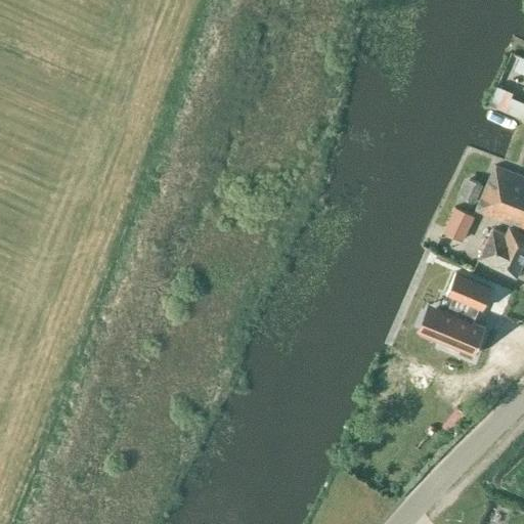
[(523,176),(494,164),(475,209),(523,229),(523,176)]
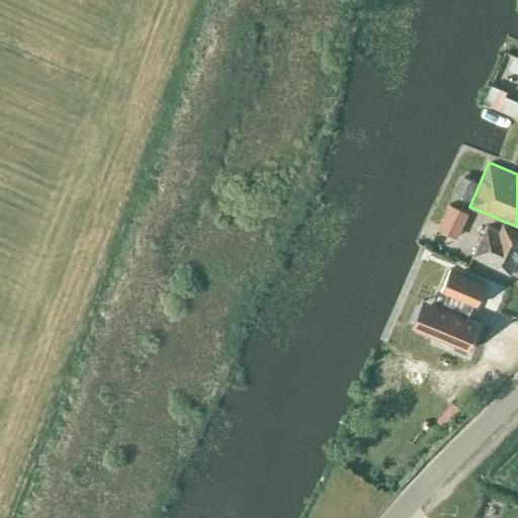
[(478,182),(459,174),(451,193),(469,201),(478,182)]
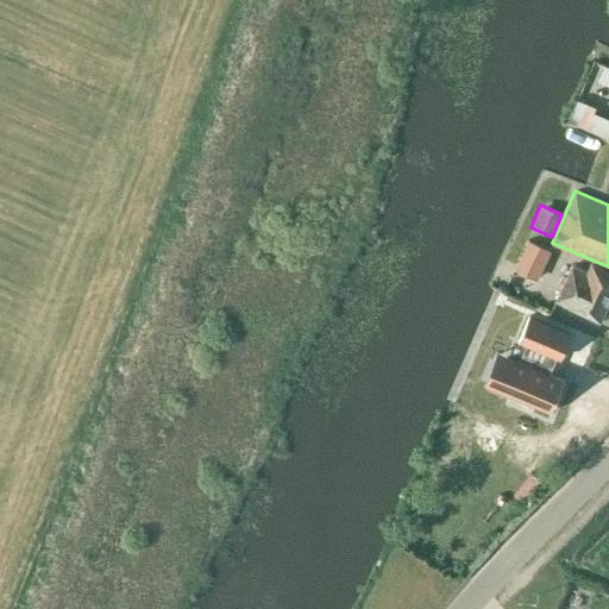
[(515,271),(538,282),(553,251),(529,240),(515,271)]
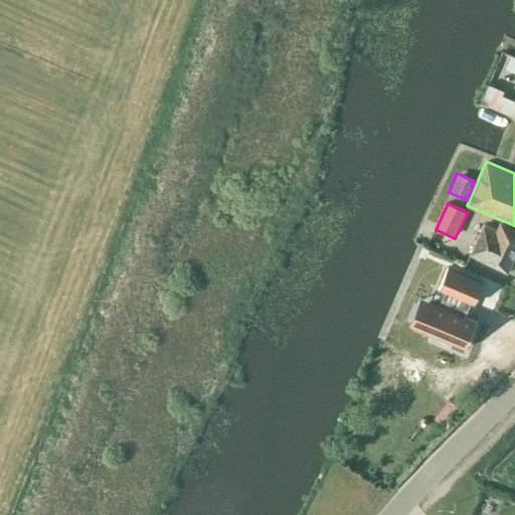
[(481,260),(507,272),(514,252),(514,228),(499,222),(496,229),(484,223),(469,253),(481,259),(481,260)]
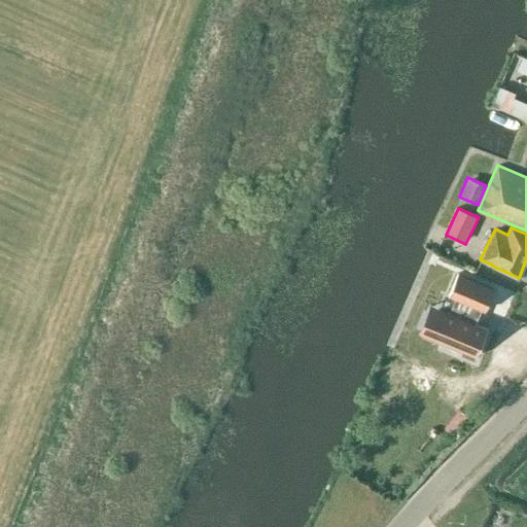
[(450,312),(441,308),(429,335),(477,355),(488,328),(475,323),(482,308),(485,309),(494,288),(458,273),(449,294),(456,297),(450,312)]
